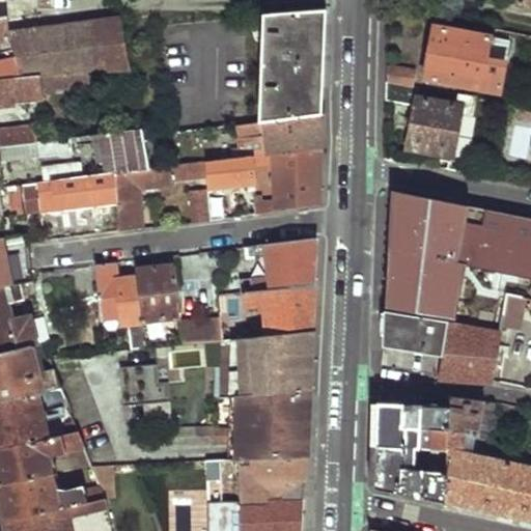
[(263,17),(258,123),(323,114),(325,66),(327,10),(263,17)]
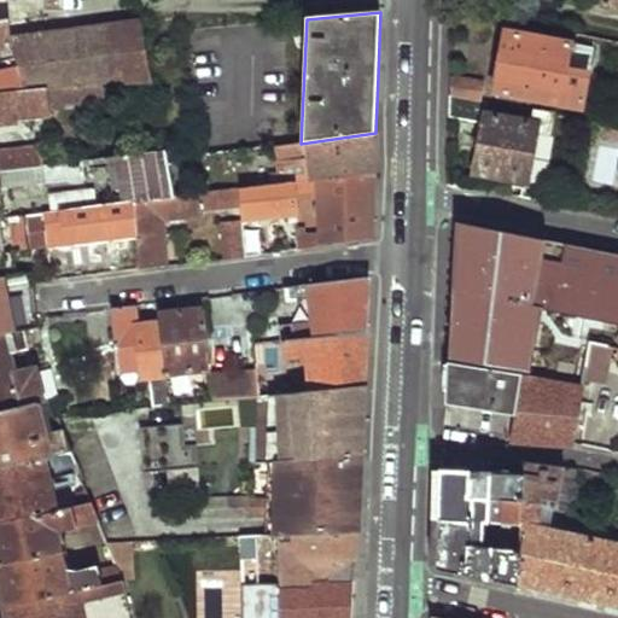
[(11,23),(28,92),(47,89),(65,87),(118,82),(108,27),(36,35),(34,19),(11,23)]
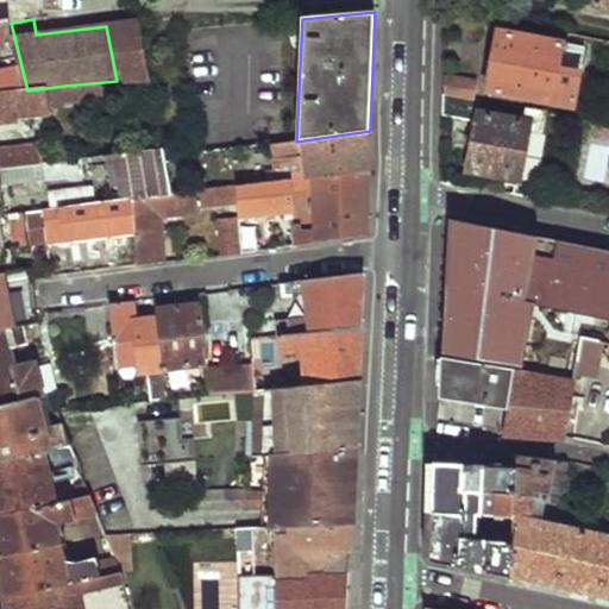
[(0,93),(27,90),(11,23),(11,20),(0,20),(0,93)]
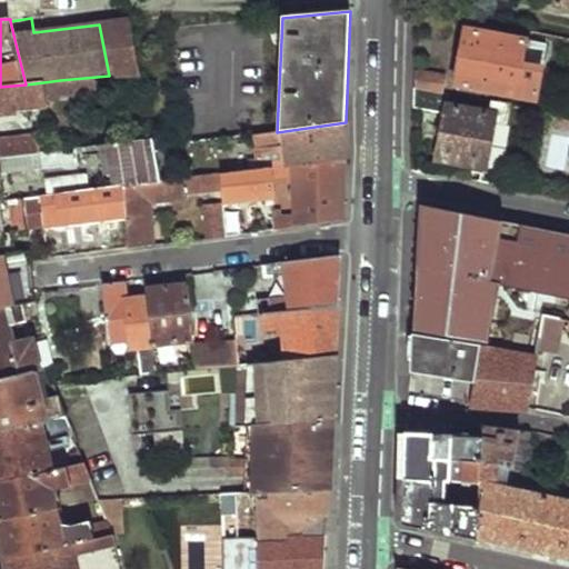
[(99,25),(109,76),(140,72),(131,21),(99,25)]
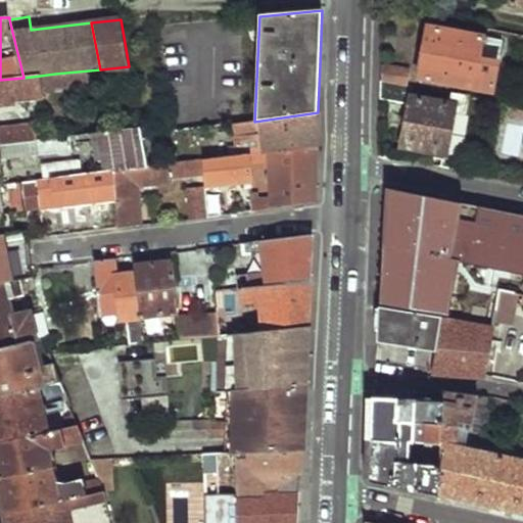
[(427,25),(417,77),(491,91),(496,62),(482,60),(487,36),(474,33),(473,29),(463,27),(462,32),(427,25)]
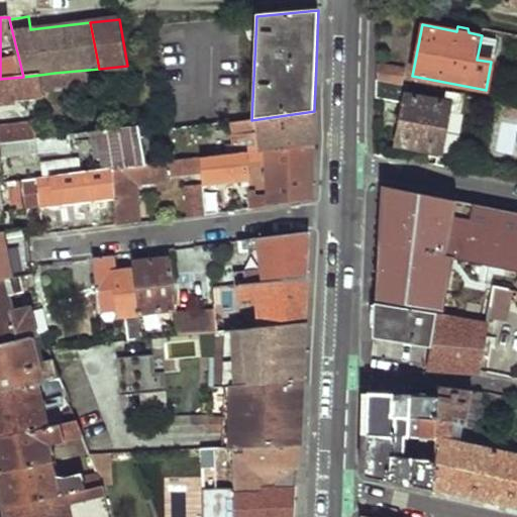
[(482,35),(477,60),(491,62),(496,38),(482,35)]
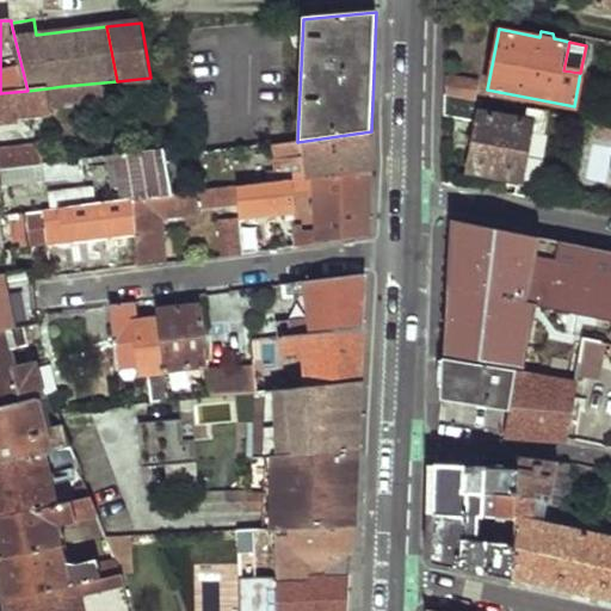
[(446,75),(445,93),(474,99),(477,82),(446,75)]
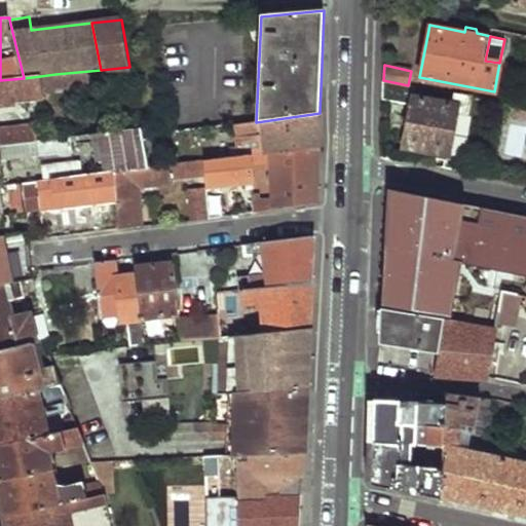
[(40,76),(41,90),(57,88),(55,74),(40,76)]
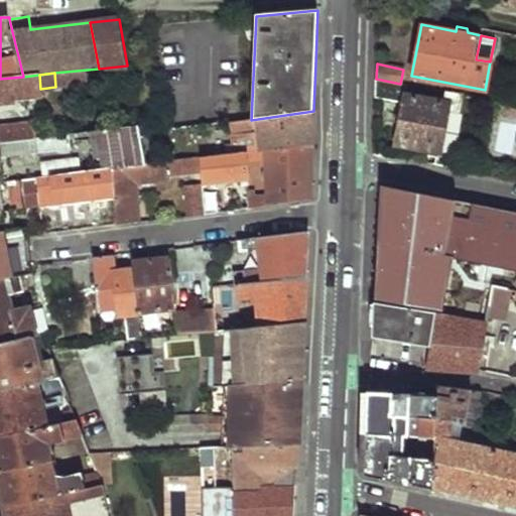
[(0,141),(26,139),(24,125),(0,128),(0,101),(41,98),(40,89),(39,75),(23,77),(0,79),(0,141)]
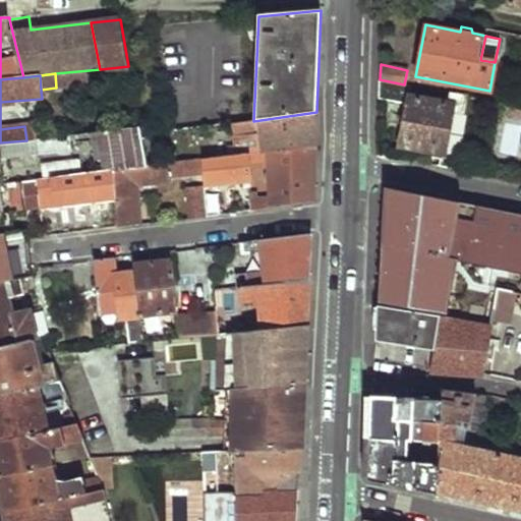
[(408,104),(400,147),(443,155),(440,166),(454,169),(466,104),(467,97),(451,93),(449,103),(410,95),(411,85),(404,84),(380,79),(380,99),(408,104)]
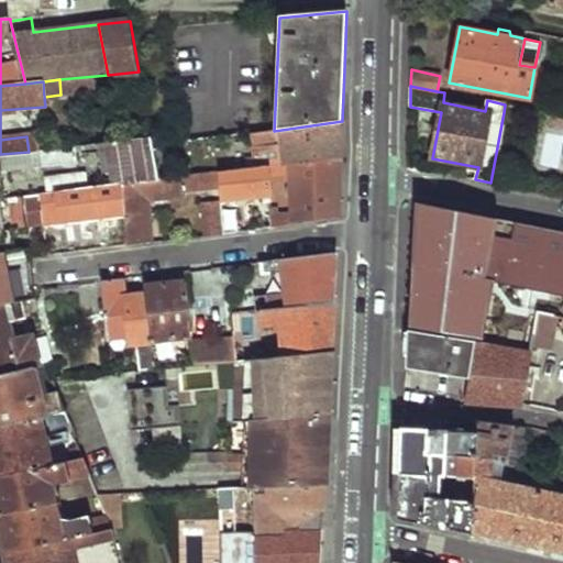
[(505,105),(504,112),(539,119),(540,111),(505,105)]
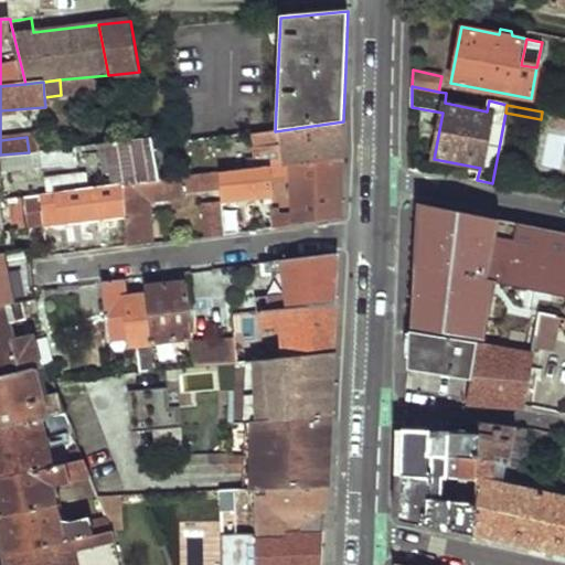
[(258,142),(259,148),(283,145),(284,166),(342,158),(342,139),(343,121),(275,131),(251,135),(252,142),(258,142)]
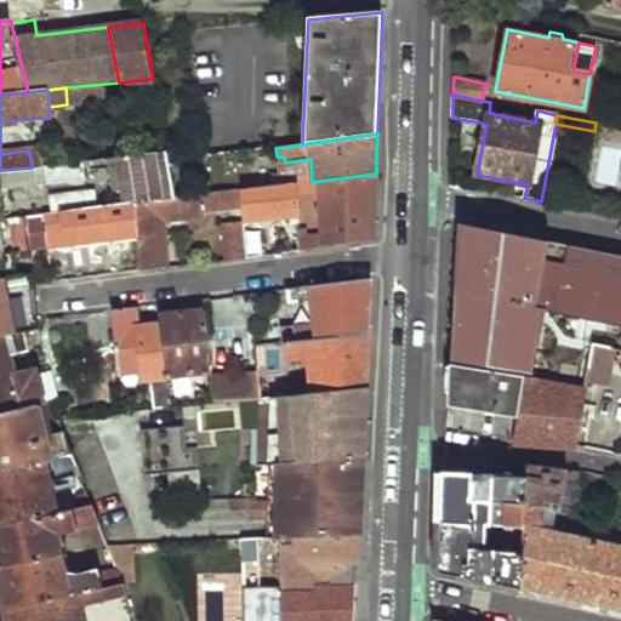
[(119,158),(127,205),(130,204),(180,199),(172,151),(119,158)]
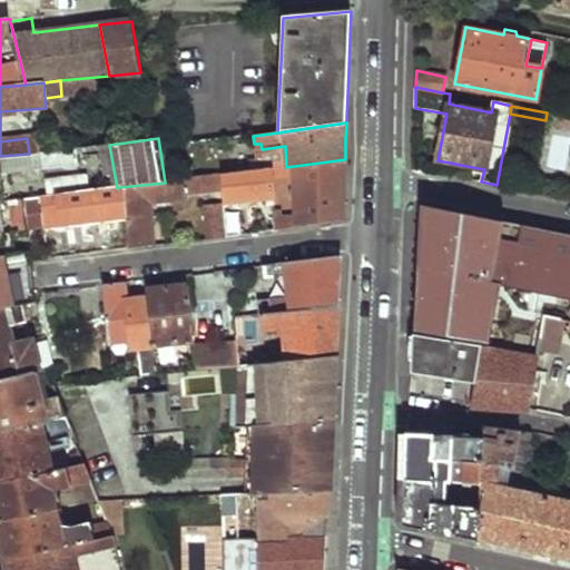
[(45,151),(47,169),(79,166),(78,148),(45,151)]
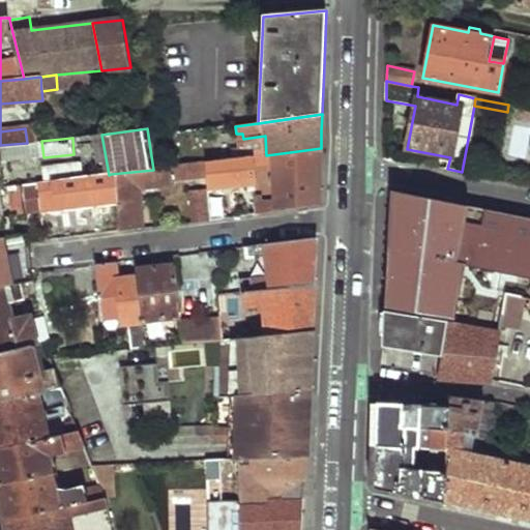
[(0,188),(3,189),(0,168),(0,162),(43,157),(41,141),(27,143),(0,145),(0,188)]
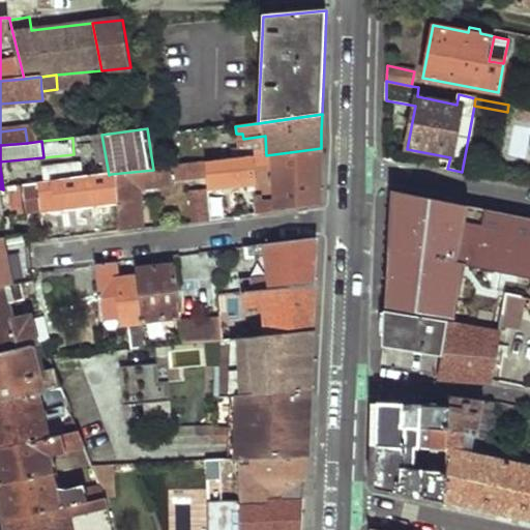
[(271,165),(273,204),(256,206),(257,215),(318,207),(320,173),(321,148),(266,155),(252,157),(254,174),(268,172),(268,165),(271,165)]
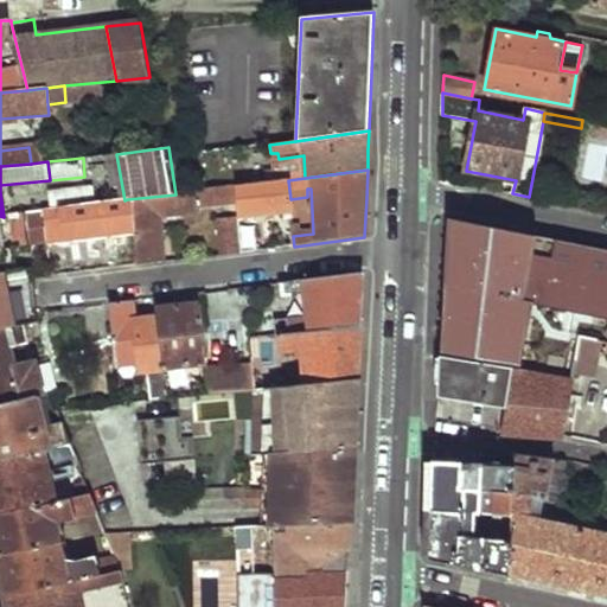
[(232,187),(235,203),(237,217),(251,215),(282,211),(283,222),(292,221),(291,199),(288,180),(232,187)]
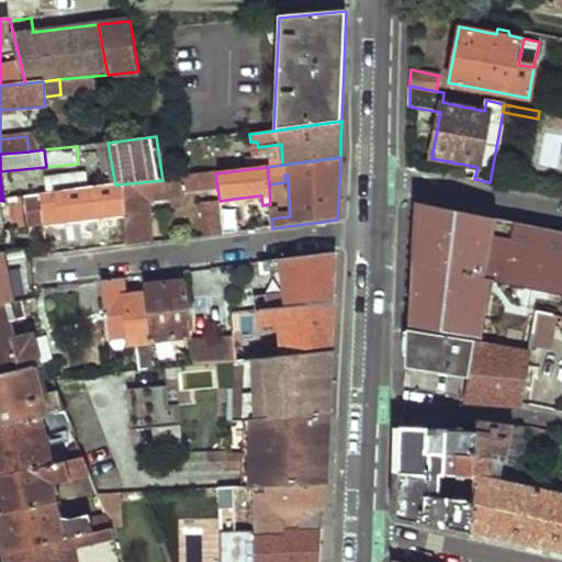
[(48,178),(49,194),(90,189),(89,173),(48,178)]
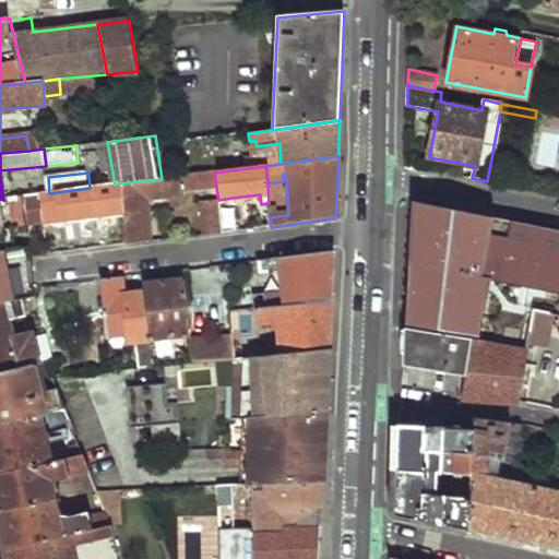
[(117,183),(121,212),(126,246),(151,242),(144,199),(180,195),(179,191),(216,187),(214,173),(162,179),(117,183)]
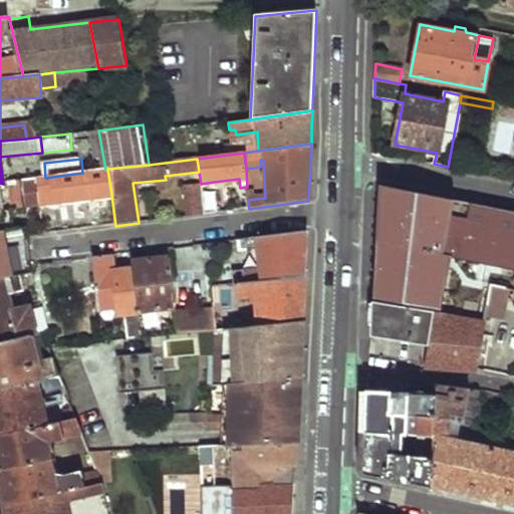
[(34,179),(36,193),(51,191),(52,198),(47,198),(47,204),(111,195),(107,169),(105,170),(82,173),(45,178),(34,179)]
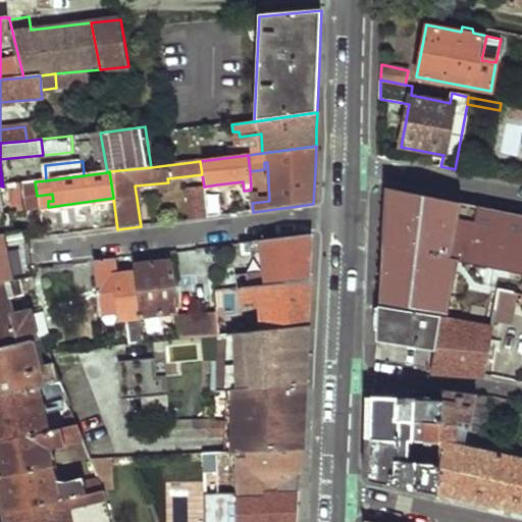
[(20,184),(24,210),(39,208),(37,196),(35,181),(20,184)]
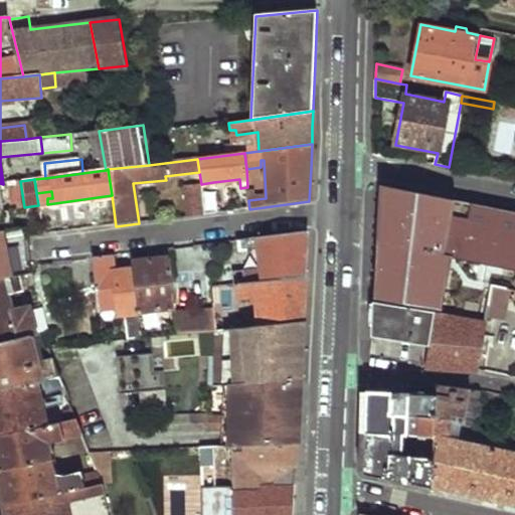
[(7,183),(10,209),(24,207),(20,181),(7,183)]
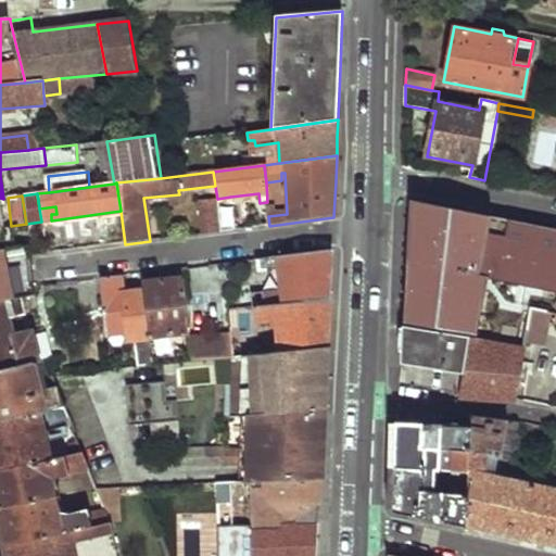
[(218,207),(222,231),(235,230),(230,197),(217,199),(218,207)]
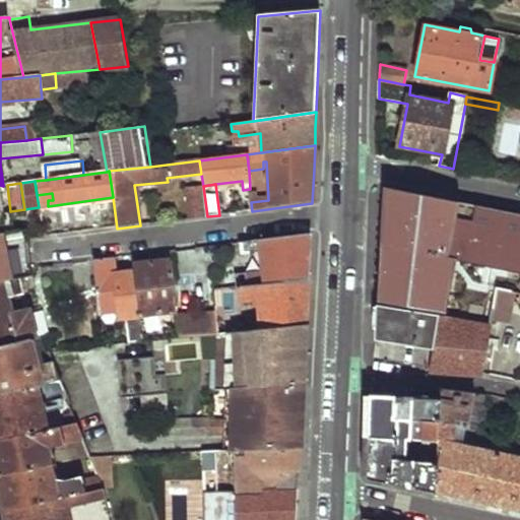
[(3,186),(0,185),(0,212),(10,211),(7,185),(3,186)]
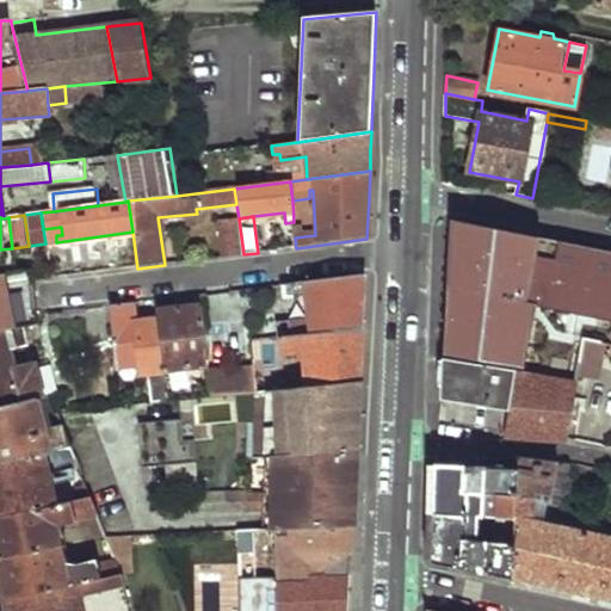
[(285,223),(287,239),(295,238),(294,222),(285,223)]
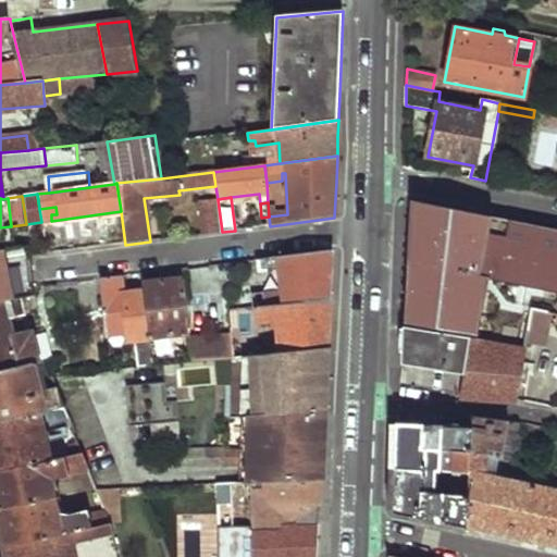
[(200,209),(202,235),(222,232),(219,208),(200,209)]
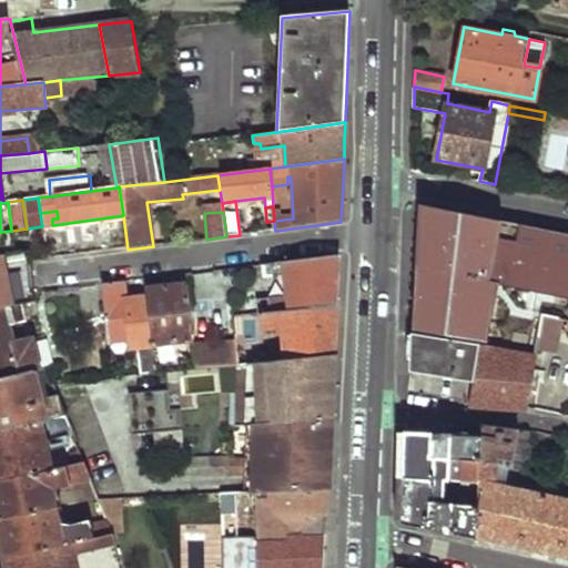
[(418,250),(403,249),(404,219),(388,219),(386,262),(405,262),(405,265),(417,265),(418,250)]
